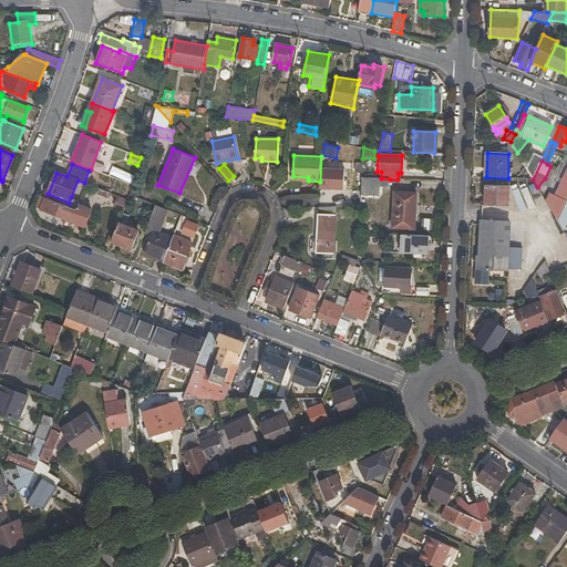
[(341,178),(329,178),(329,179),(329,191),(329,199),(340,199),(341,178)]
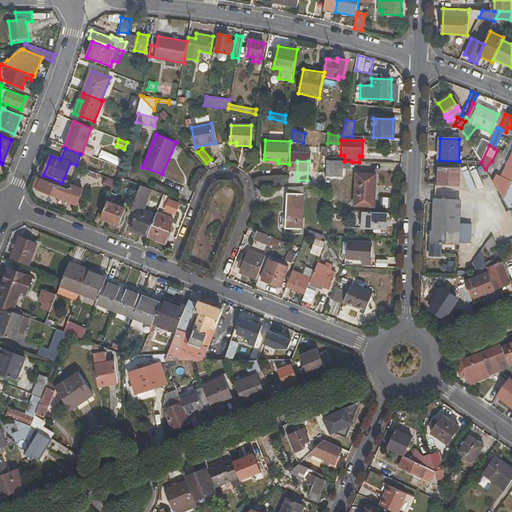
[(351,169),(352,162),(344,161),(327,161),(326,176),(343,177),(343,168),(351,169)]
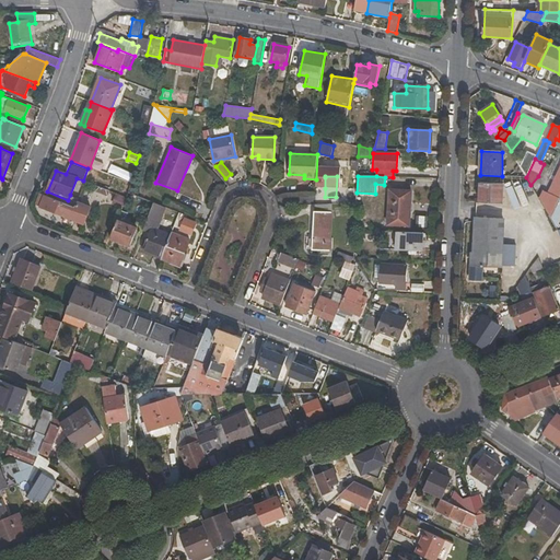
[(480,184),(479,202),(503,203),(504,185),(480,184)]
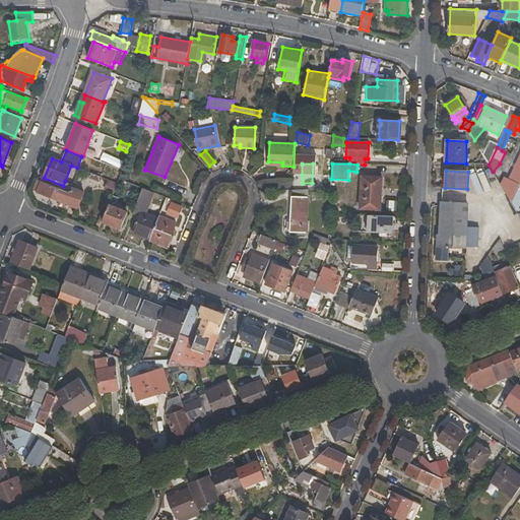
[(362,207),(380,208),(381,178),(364,177),(362,207)]
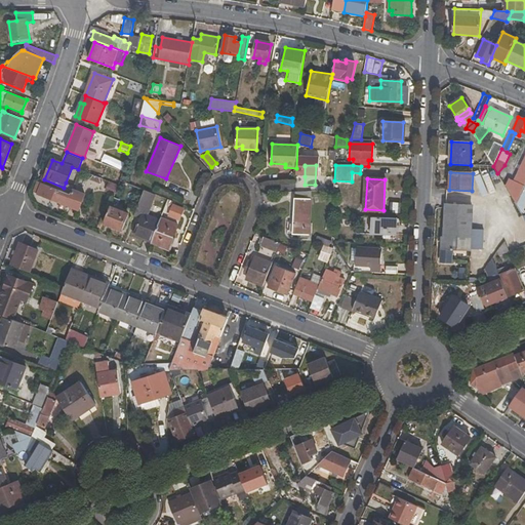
[(517,205),(522,194),(517,186),(513,179),(505,185),(509,192),(517,205)]
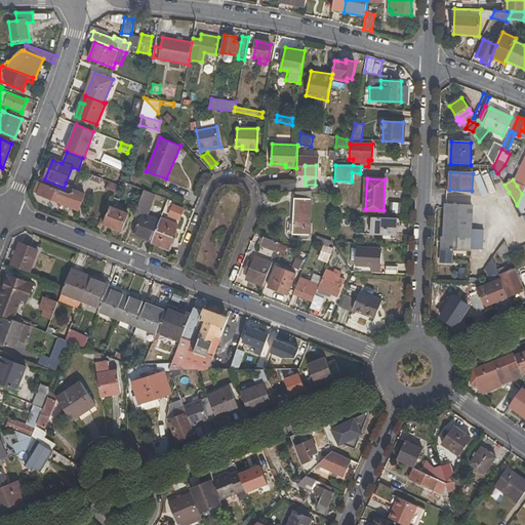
[(110,189),(103,180),(97,186),(105,193),(110,189)]
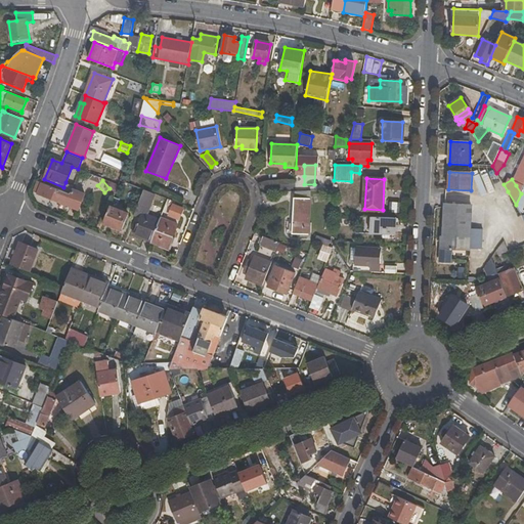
[(71,193),(74,188),(74,186),(66,182),(63,187),(62,190),(71,193)]
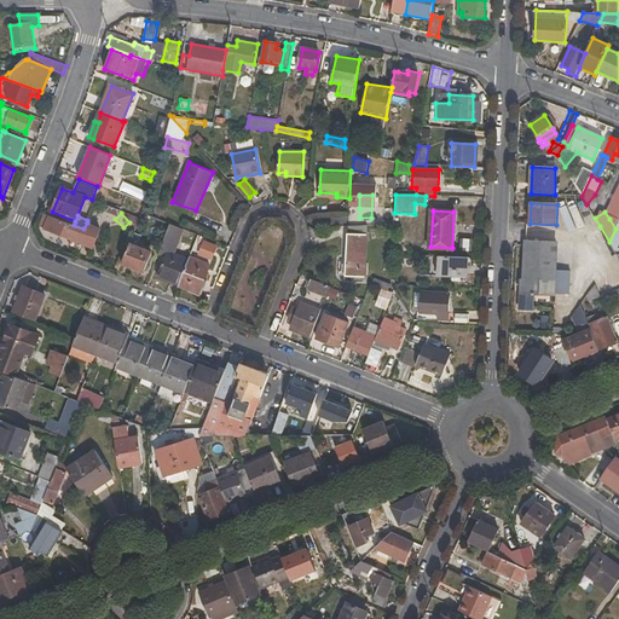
[(84,229),(74,225),(50,217),(46,225),(46,229),(79,242),(84,229)]
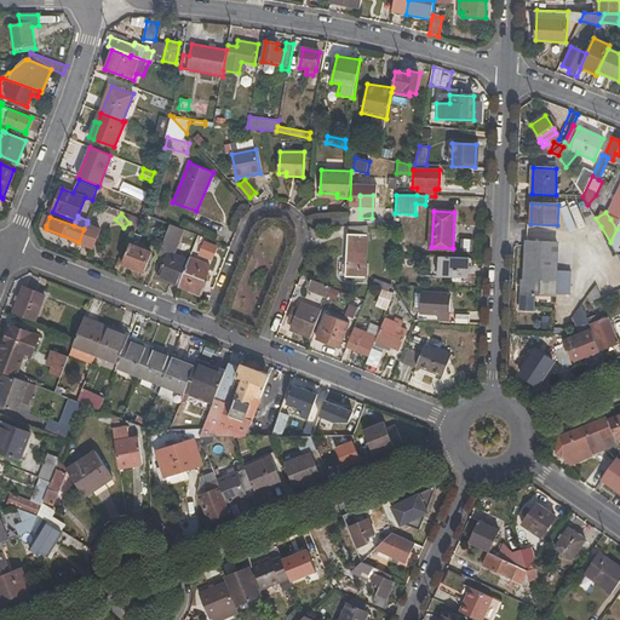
[(93,247),(101,229),(87,223),(84,229),(79,242),(93,247)]
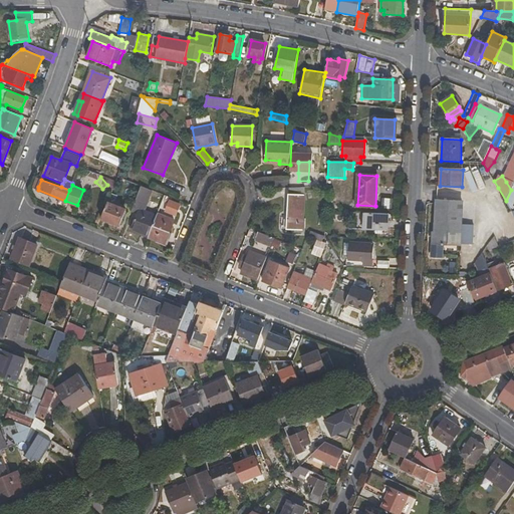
[(148,237),(157,215),(144,210),(152,191),(141,187),(132,211),(137,213),(132,227),(143,231),(141,234),(148,237)]
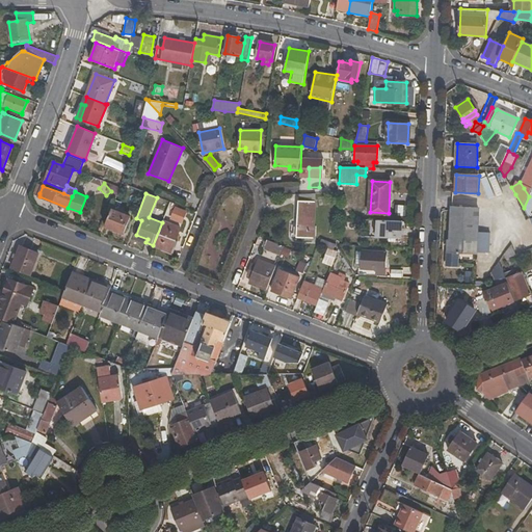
[(317,202),(315,202),(316,193),(300,194),(299,201),(298,201),(297,237),(315,237),(317,202)]
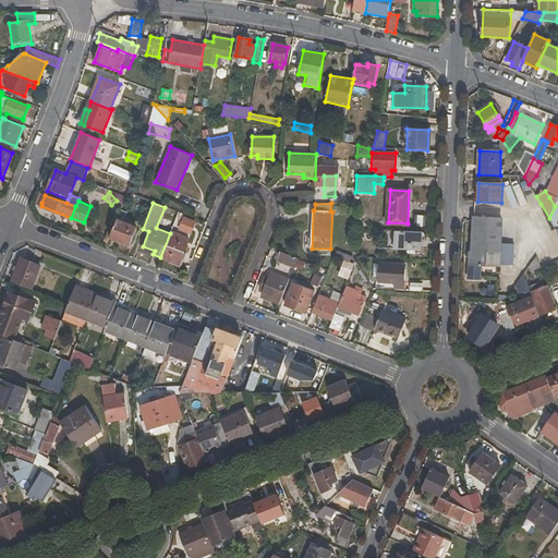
[(516,244),(501,244),(502,219),(474,218),(472,252),(469,252),(468,280),(482,280),(482,265),(514,266),(516,244)]
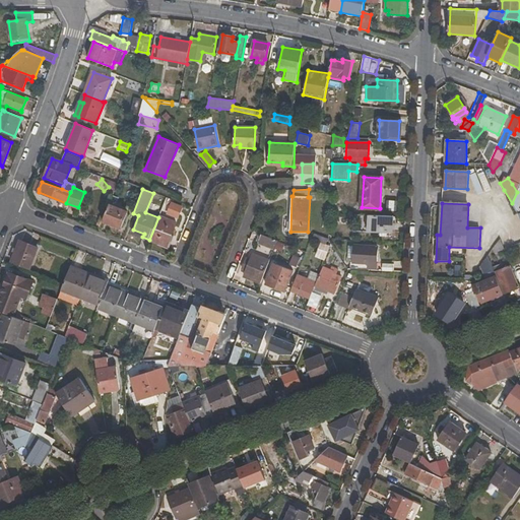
[(127,211),(110,204),(103,221),(121,228),(127,211)]
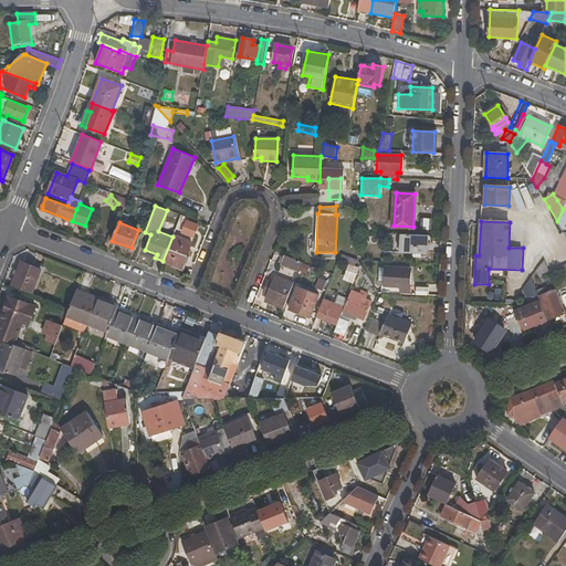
[(62,226),(60,232),(67,234),(70,229),(62,226)]
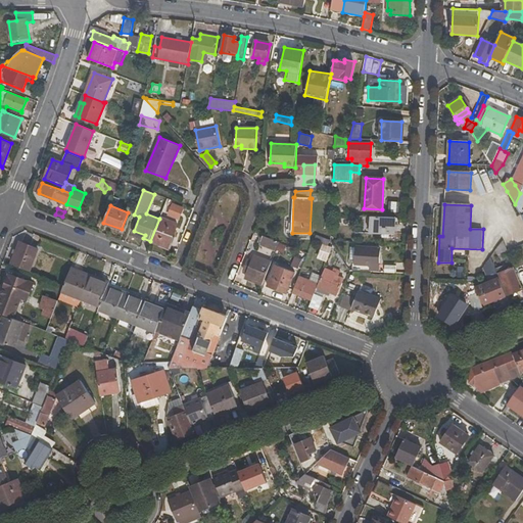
[(159,219),(150,241),(168,248),(177,224),(160,217),(159,219)]
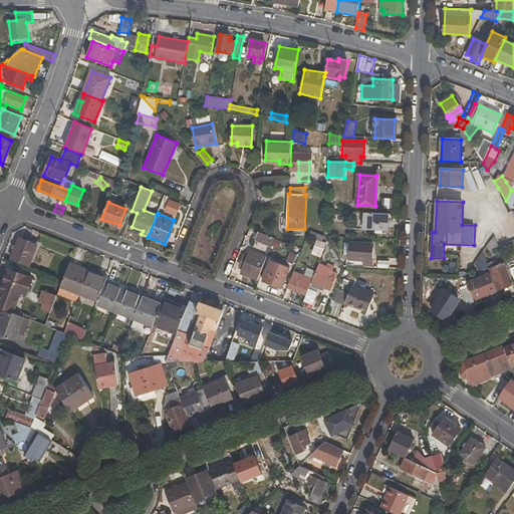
[(383,230),(388,231),(388,214),(366,213),(365,230),(375,230),(375,233),(383,234),(383,230)]
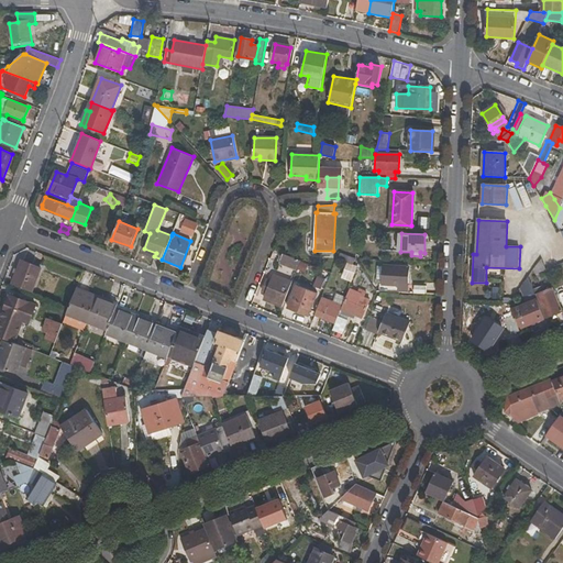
[(277,262),(297,269),(301,261),(280,253),(277,262)]
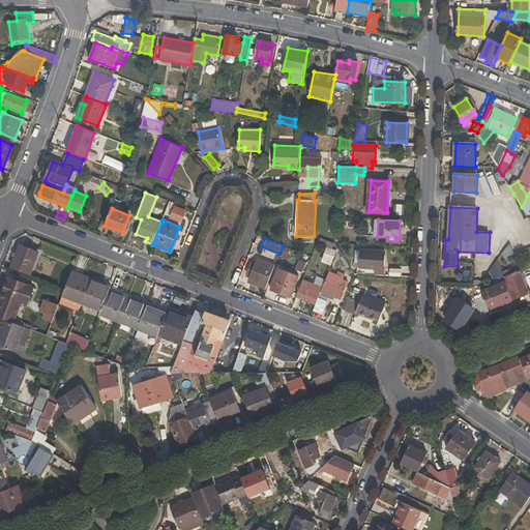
[(319,243),(332,248),(335,243),(320,238),(319,243)]
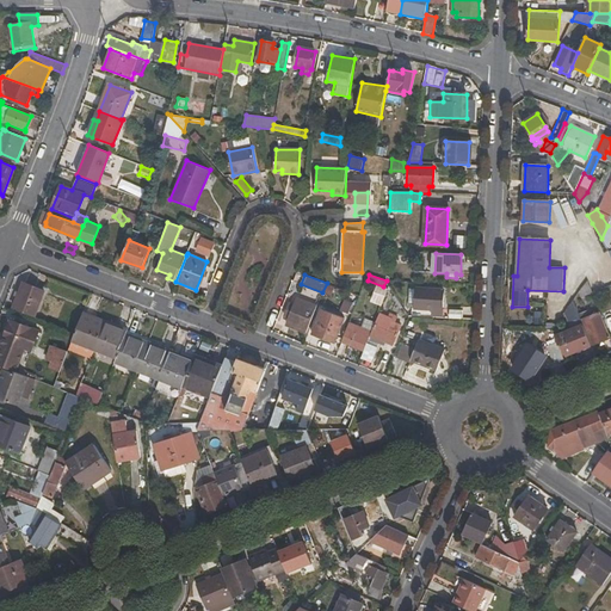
[(579,292),(581,298),(592,294),(587,281),(579,292)]
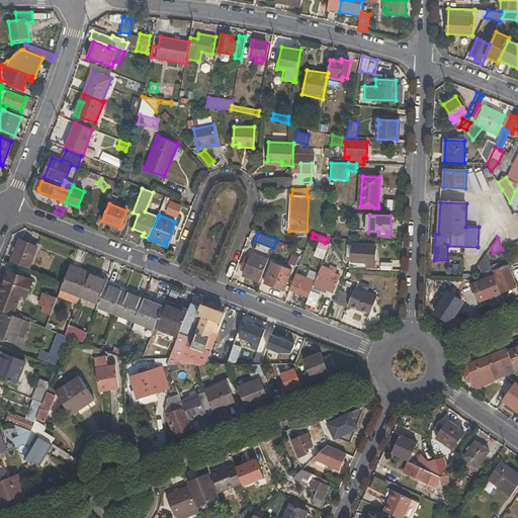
[(30,266),(38,247),(19,240),(11,259),(30,266)]
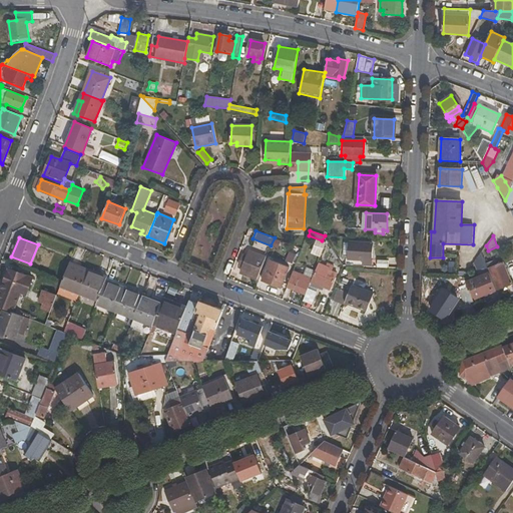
[(363,261),(363,267),(388,268),(388,261),(372,260),(372,243),(344,242),(344,257),(348,257),(348,261),(360,261),(363,261)]
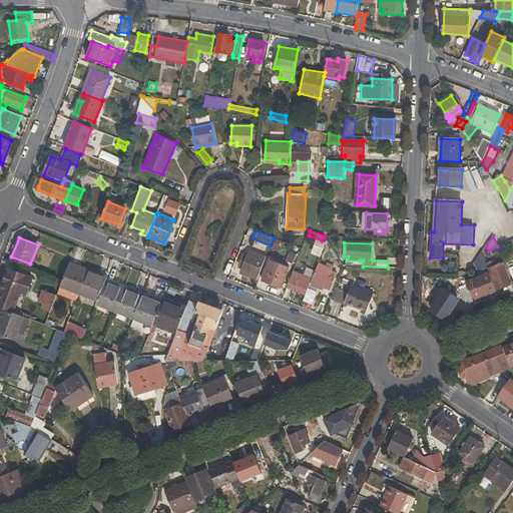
[(242,268),(240,274),(258,280),(267,257),(249,250),(247,255),(243,253),(238,266),(242,268)]
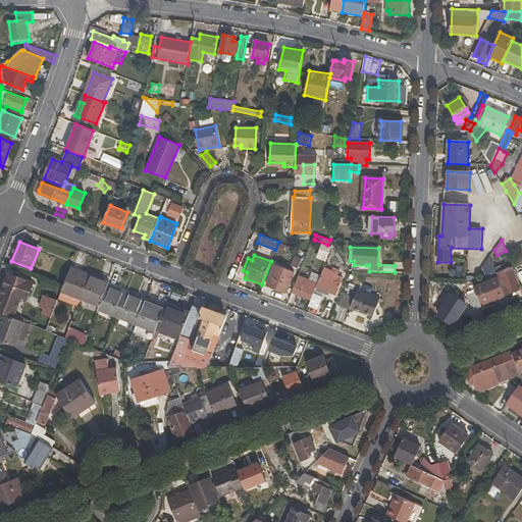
[(478,283),(476,276),(472,282),(476,293),(477,296),(478,295),(482,305),(499,298),(502,308),(509,305),(506,296),(497,273),(490,257),(482,267),(488,279),(478,283)]
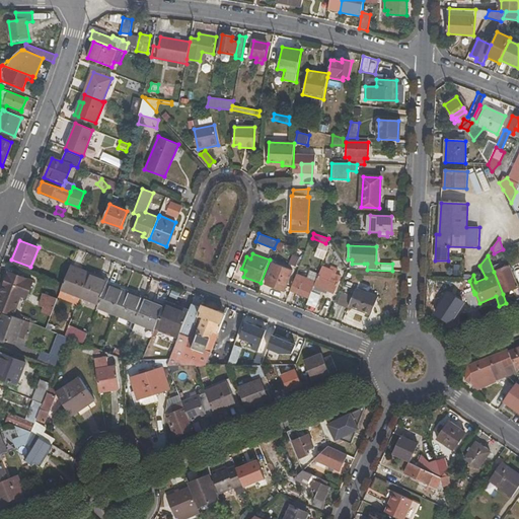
[(285,291),(293,271),(274,264),(266,284),(285,291)]
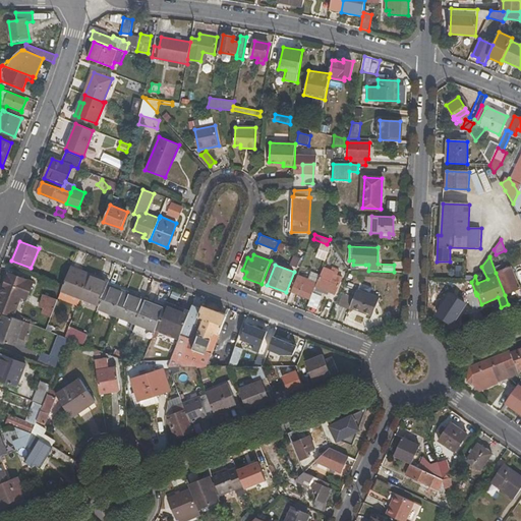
[(62,291),(80,298),(90,276),(77,271),(78,270),(71,267),(64,285),(62,291)]
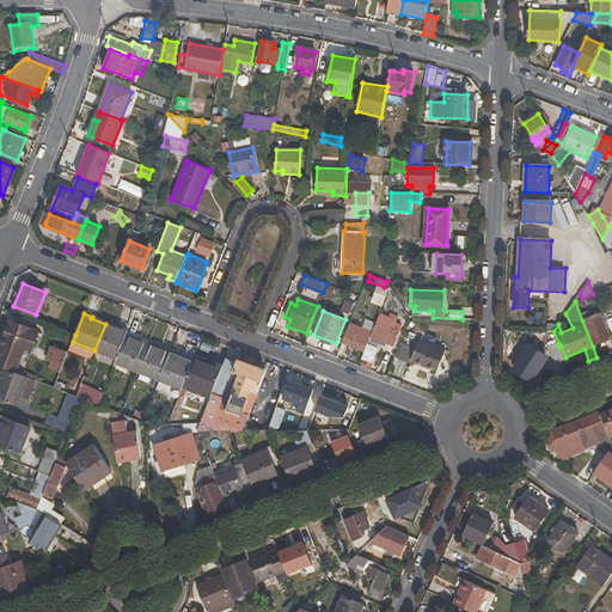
[(396,323),(397,320),(379,313),(375,323),(371,337),(380,341),(379,344),(385,347),(386,343),(393,346),(402,325),(396,323)]
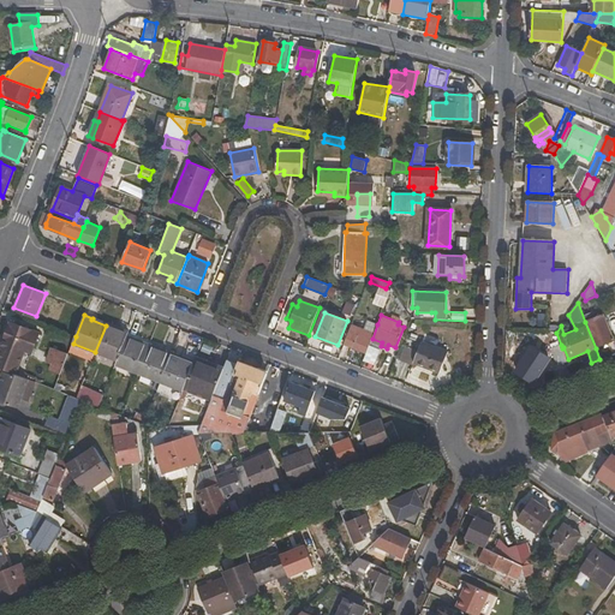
[(611,354),(614,353),(614,340),(604,315),(585,322),(596,348),(608,344),(611,354)]
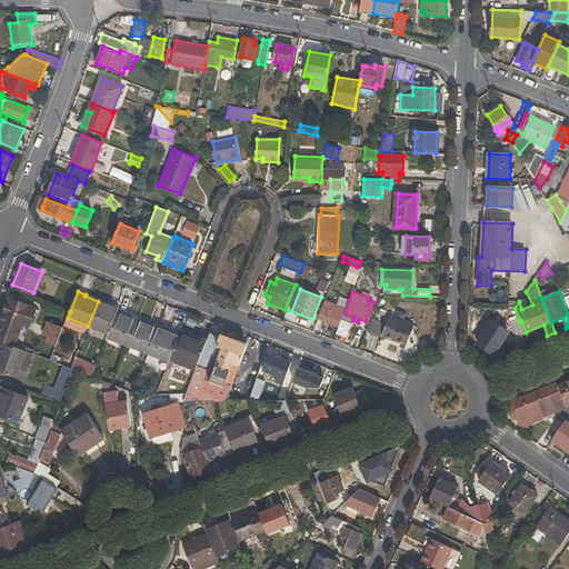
[(340,297),(337,305),(326,299),(318,319),(339,328),(342,320),(345,313),(349,300),(340,297)]
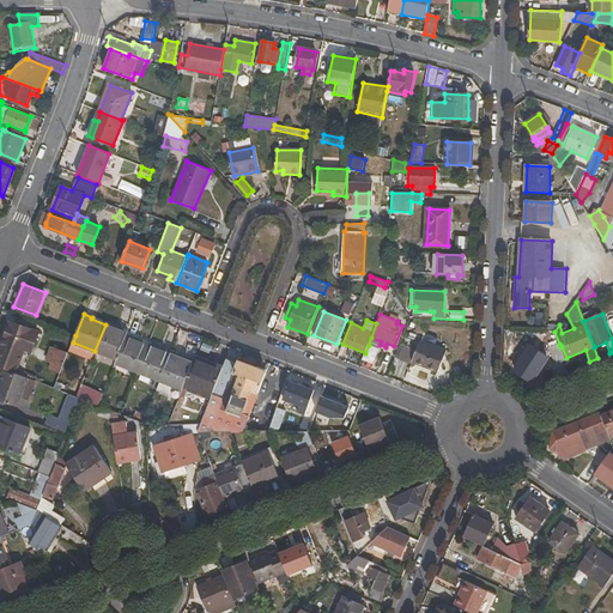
[(38,332),(11,321),(0,347),(0,366),(17,374),(20,364),(18,363),(23,350),(31,352),(38,332)]
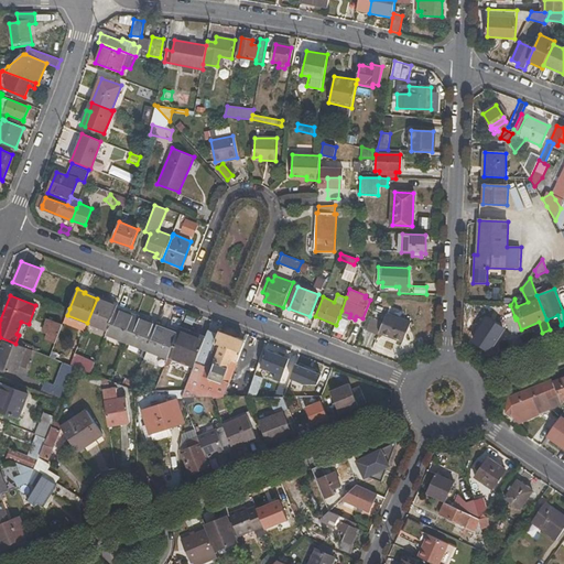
[(87,323),(108,331),(117,308),(118,304),(109,301),(109,303),(97,299),(87,323)]
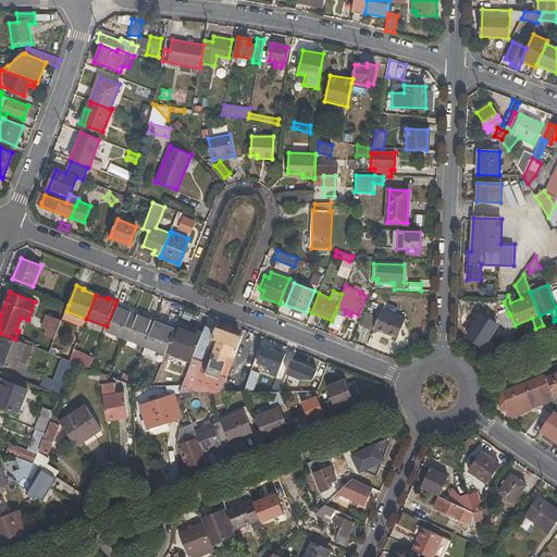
[(107,326),(106,331),(125,338),(135,314),(122,309),(123,307),(115,305),(107,326)]
